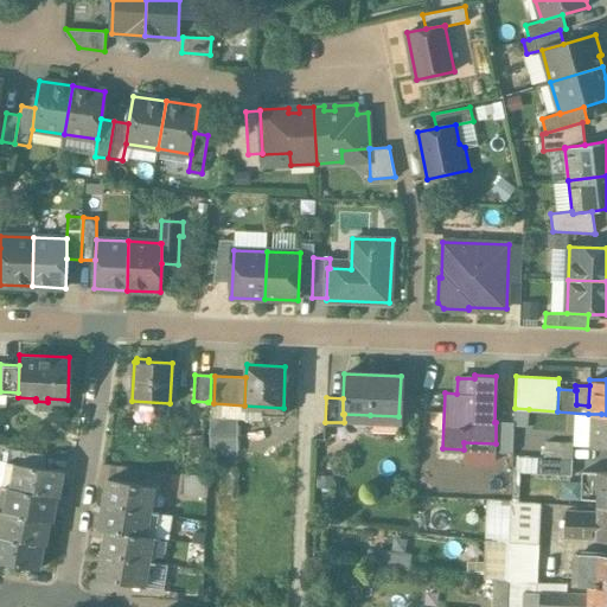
[(208,402),(193,401),(191,457),(205,458),(208,402)]
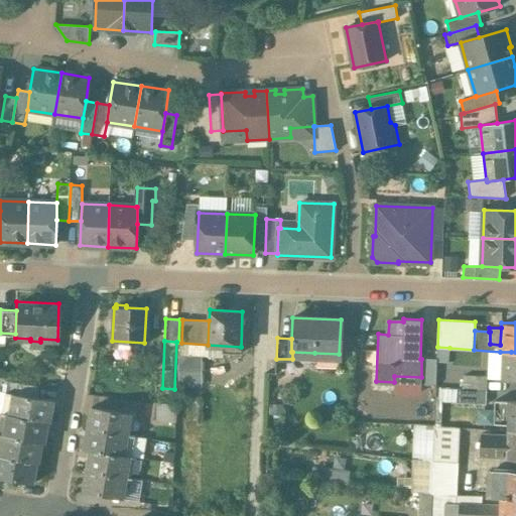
[(449,348),(437,347),(436,360),(436,362),(449,362),(449,348)]
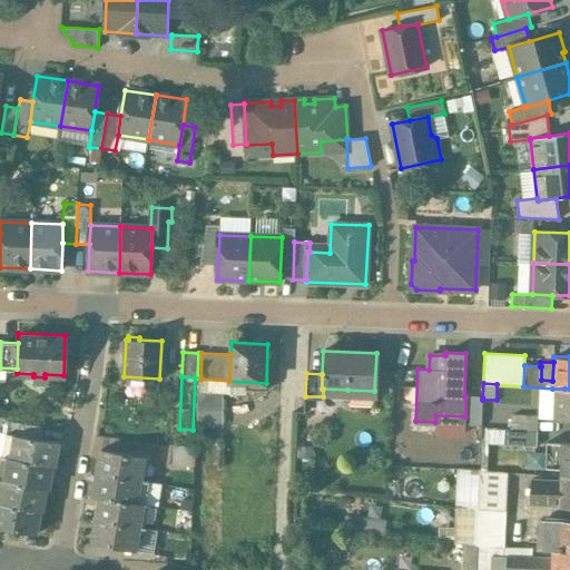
[(569,389),(564,389),(564,397),(552,396),(551,419),(569,419),(569,389)]
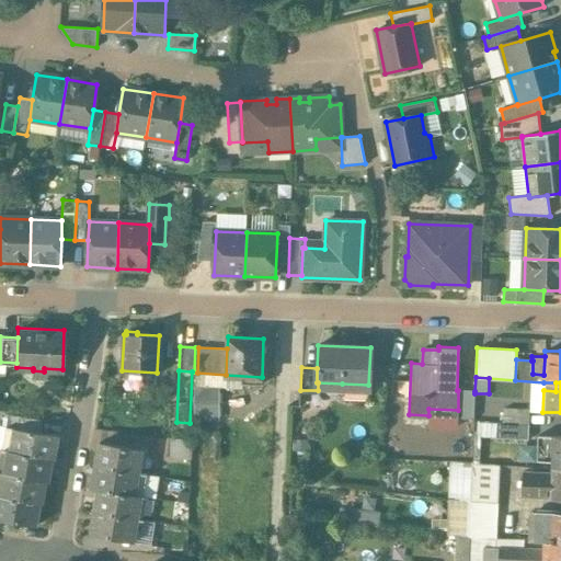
[(219,387),(195,386),(194,418),(220,419),(219,387)]
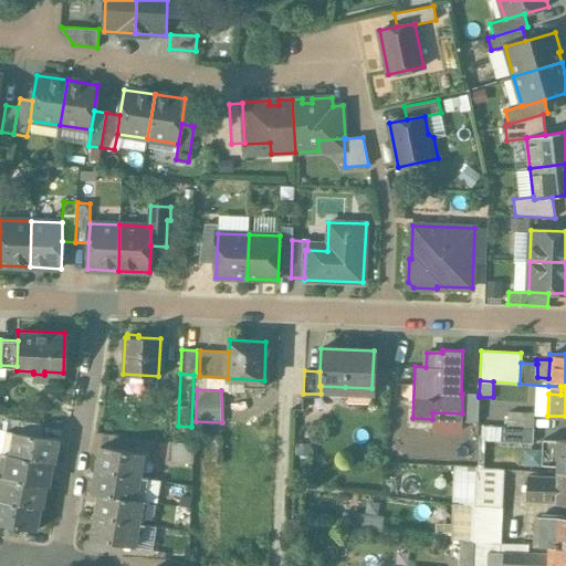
[(479,395),(462,394),(462,413),(461,420),(478,421),(479,397),(479,395)]
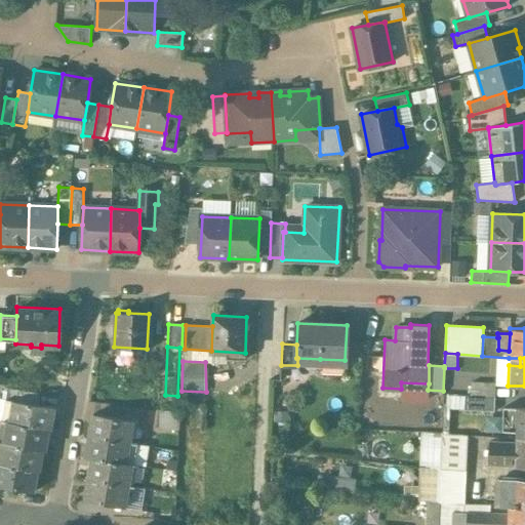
[(496,382),(471,381),(471,397),(495,398),(496,382)]
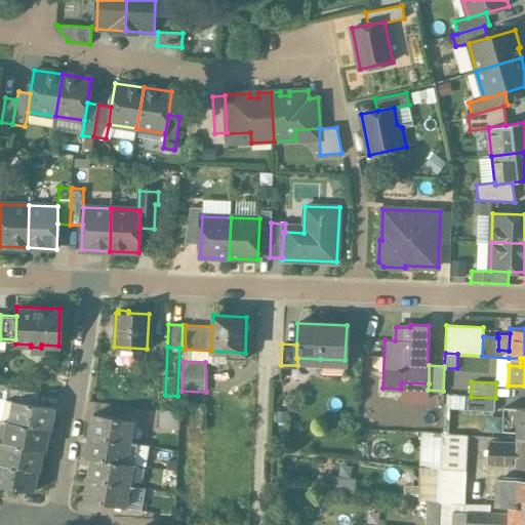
[(466,400),(457,399),(456,414),(467,414),(467,410),(470,410),(471,397),(466,396),(466,400)]
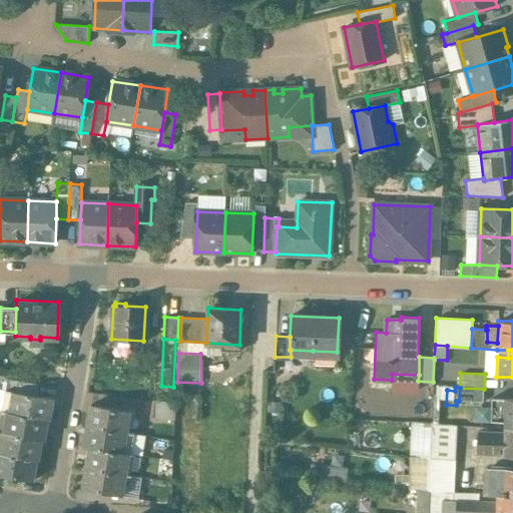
[(484,389),(460,388),(459,401),(483,402),(484,389)]
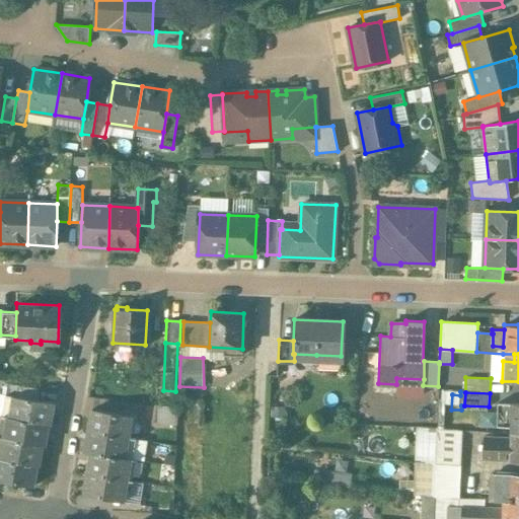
[(50,401),(12,395),(8,417),(45,423),(47,423),(50,401)]
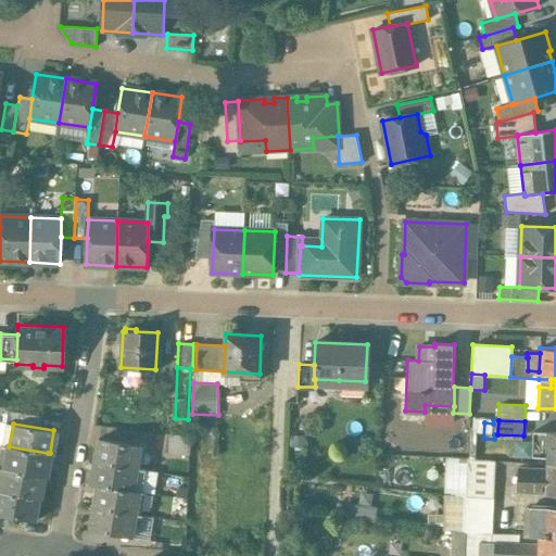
[(548,432),(534,431),(533,455),(547,455),(548,432)]
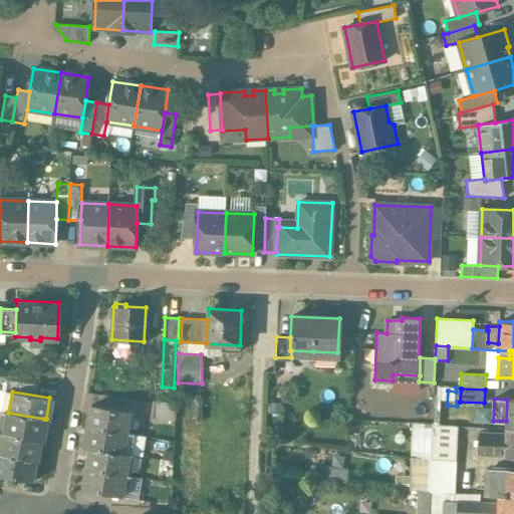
[(175,403),(155,400),(152,418),(175,421),(175,403)]
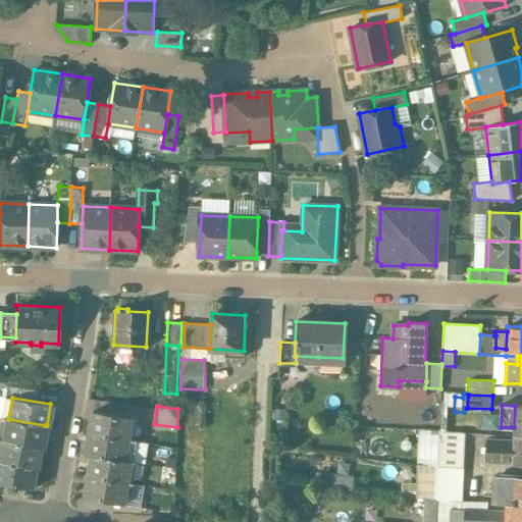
[(129,416),(92,411),(88,432),(125,438),(129,416)]
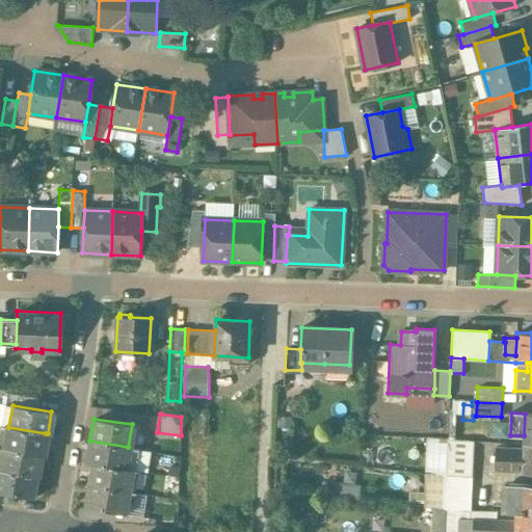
[(8,427),(2,426),(0,424),(0,447),(1,448),(41,454),(43,454),(46,433),(8,427)]
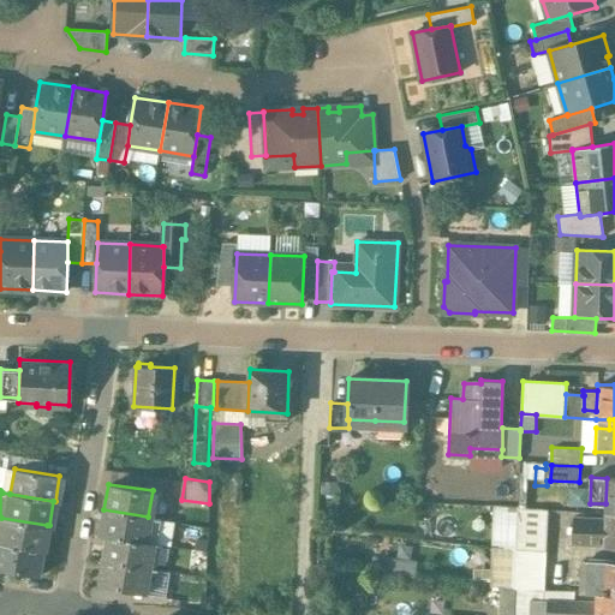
[(549,509),(518,508),(517,550),(548,551),(549,509)]
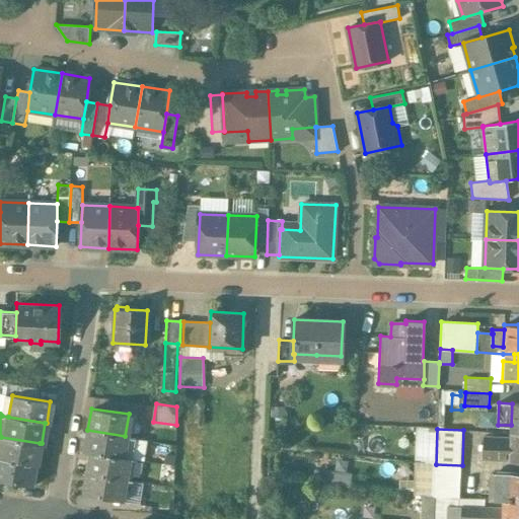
[(125,436),(87,430),(84,451),(90,452),(122,457),(125,436)]
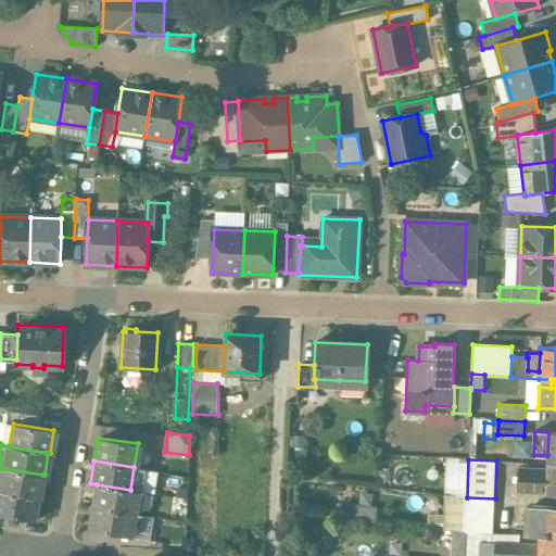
[(555,463),(547,463),(547,470),(534,469),(534,471),(533,489),(533,492),(555,492),(555,463)]
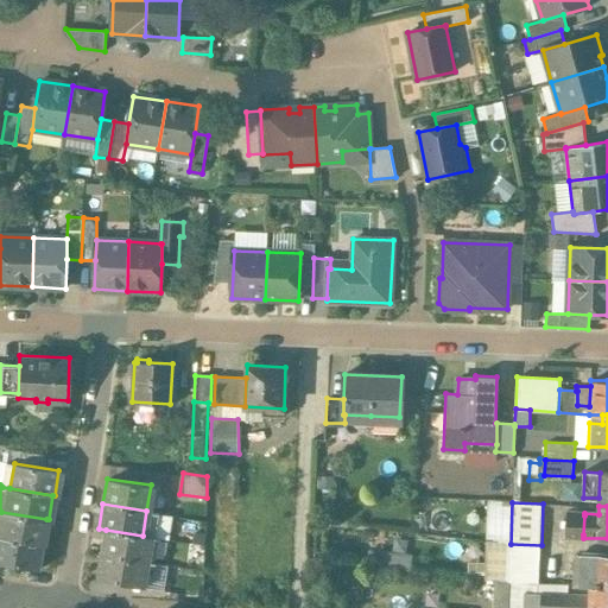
[(46,519),(1,512),(0,520),(0,536),(39,543),(42,543),(46,519)]
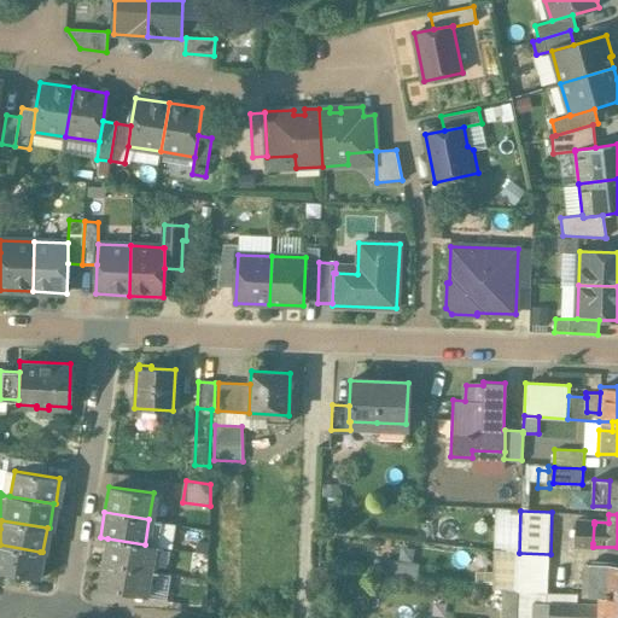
[(594,524),(576,523),(576,542),(593,543),(594,524)]
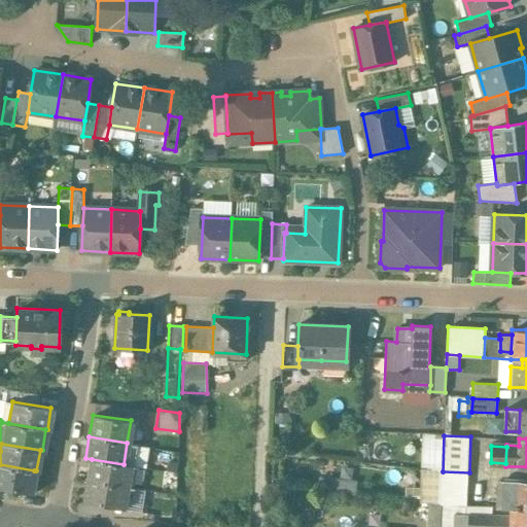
[(124,464),(92,459),(89,480),(126,486),(130,465),(124,464)]
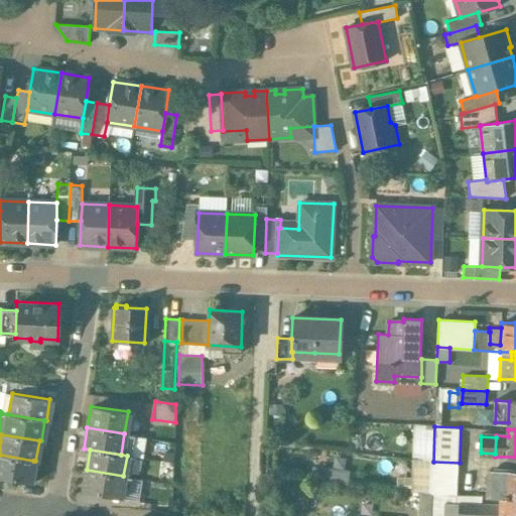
[(0,455),(0,477),(30,482),(33,461),(0,455)]
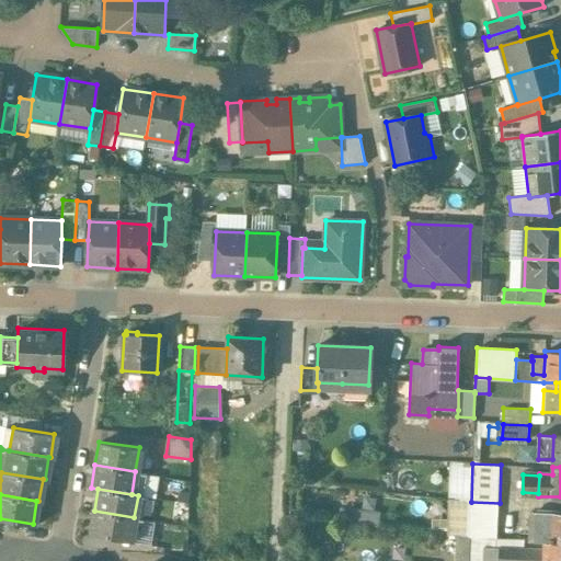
[(471,502),(448,501),(446,536),(457,536),(469,537),(471,502)]
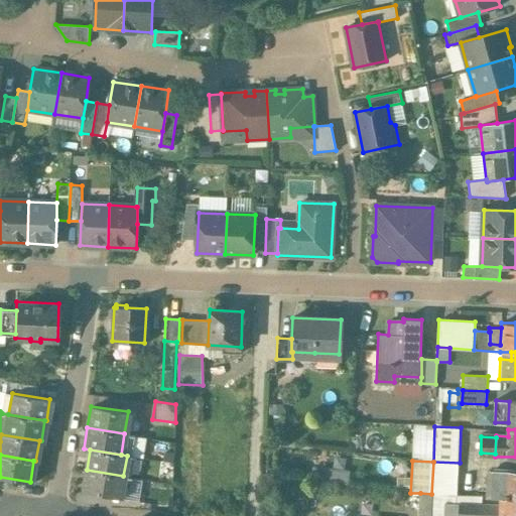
[(460,463),(433,462),(431,494),(458,495),(460,463)]
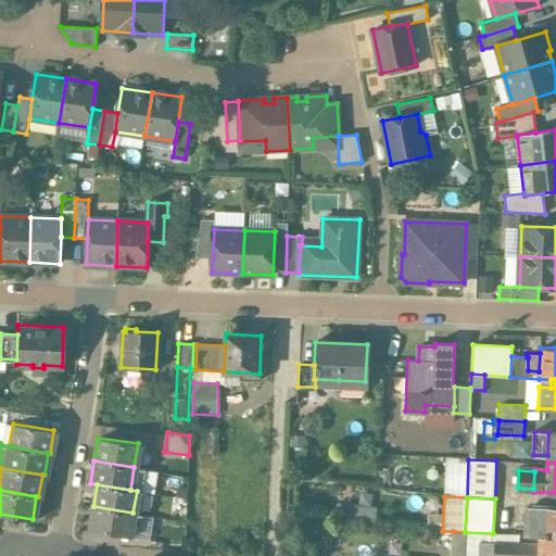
[(345,503),(344,518),(373,519),(374,504),(345,503)]
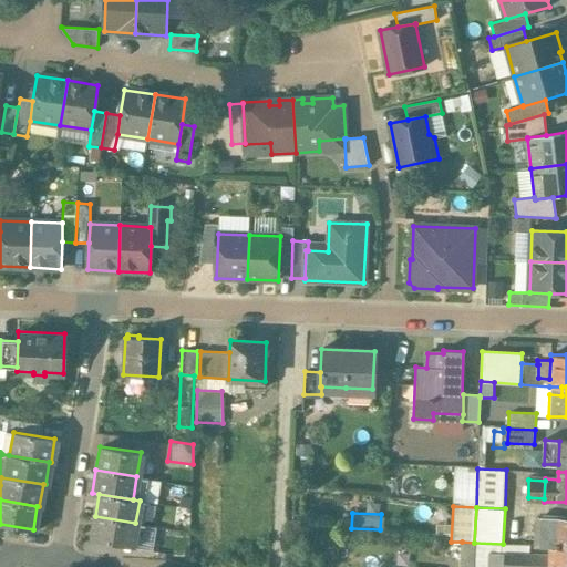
[(135,523),(95,516),(91,539),(132,546),(135,523)]
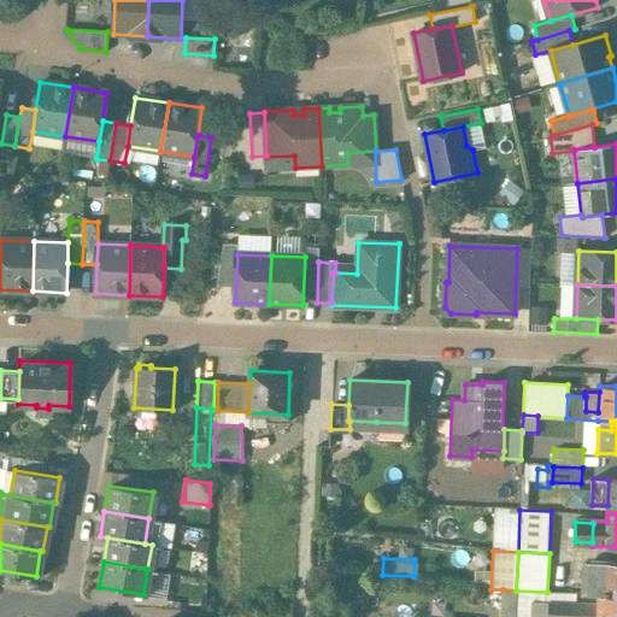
[(616,562),(591,562),(589,595),(598,595),(616,597),(616,562)]
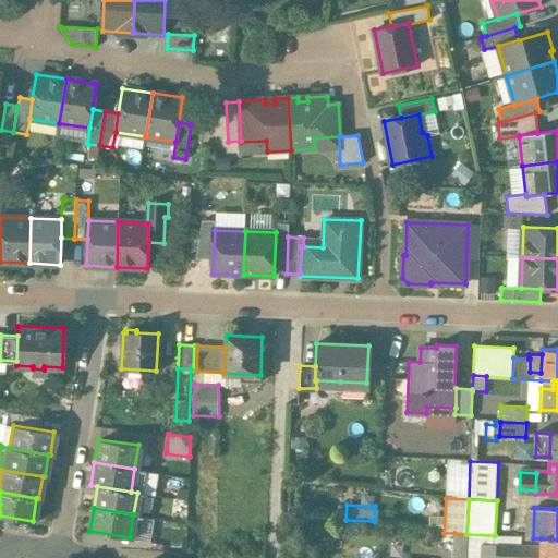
[(465,557),(466,534),(455,533),(453,557),(465,557)]
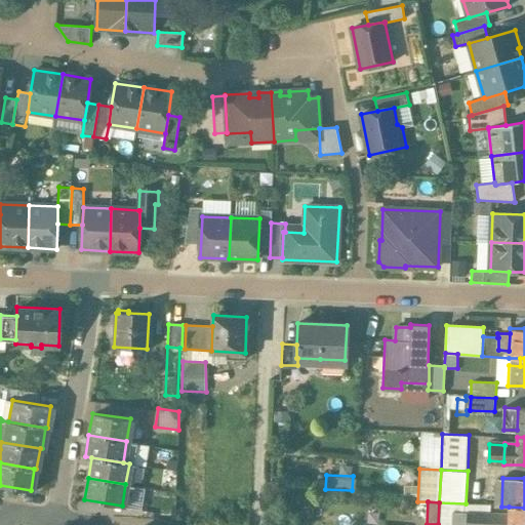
[(466,503),(439,502),(438,524),(465,524),(466,511),(466,503)]
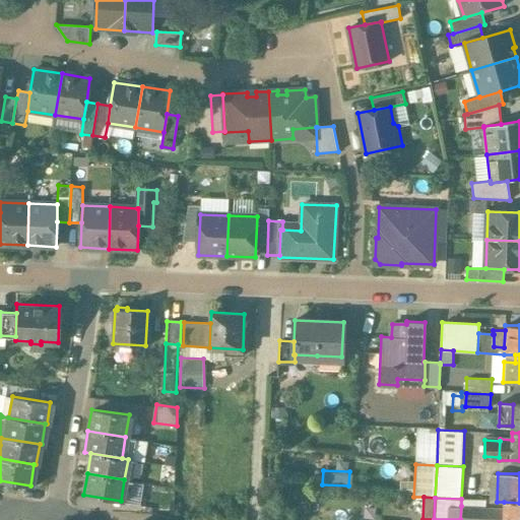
[(519,519),(519,503),(504,502),(504,508),(486,507),(482,507),(482,512),(486,512),(485,519),(519,519)]
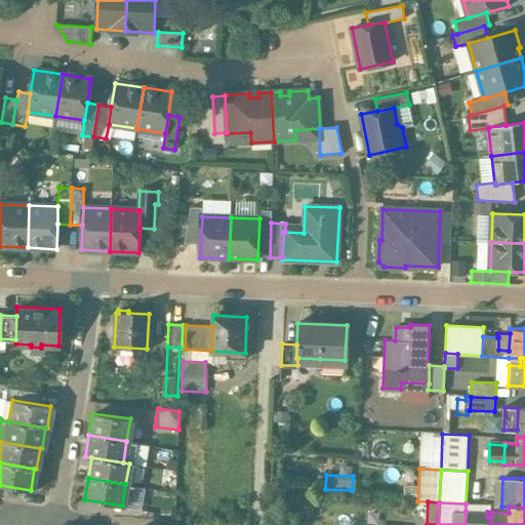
[(487,512),(466,511),(465,524),(490,524),(491,517),(487,517),(487,512)]
